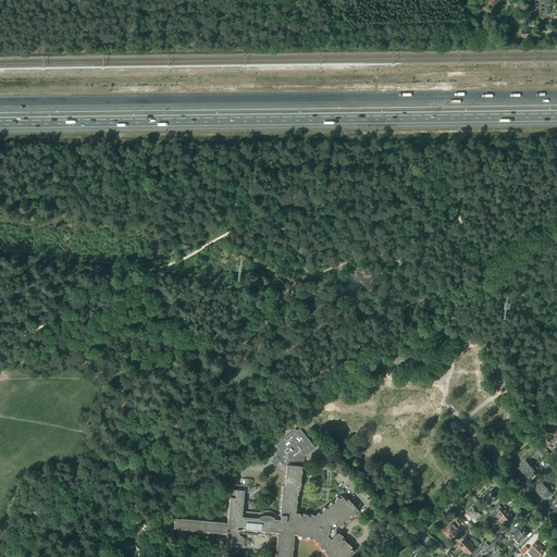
[(553,0),(555,0),(542,0),(542,3),(544,3),(544,5),(545,5),(544,12),(549,13),(551,0),(553,0)]
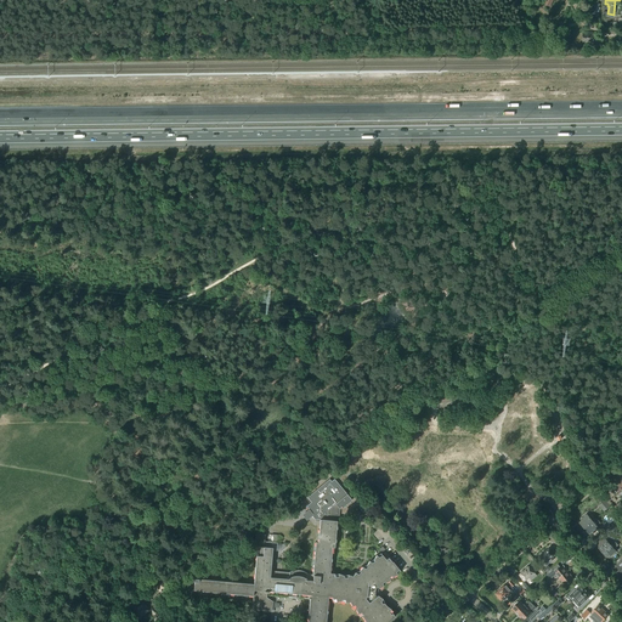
[(594,45),(594,43),(594,34),(583,34),(583,43),(587,43),(587,49),(589,49),(589,43),(592,43),(592,45),(594,45)]
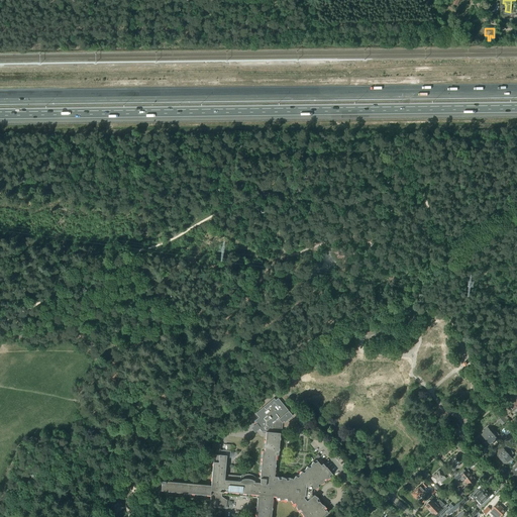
[(153,482),(153,484),(152,491),(159,492),(159,488),(162,489),(161,491),(210,495),(209,506),(221,507),(226,507),(226,500),(221,497),(222,493),(223,493),(223,492),(242,493),(242,497),(246,497),(246,494),(259,495),(259,498),(257,498),(255,516),(271,516),(273,496),(276,496),(276,499),(277,499),(277,497),(279,498),(280,500),(284,500),(284,498),(287,498),(287,501),(291,500),(293,504),(295,503),(297,505),(296,506),(298,510),(300,509),(302,511),(301,512),(303,514),(303,516),(322,516),(328,512),(326,510),(325,510),(323,509),(325,506),(321,504),(319,501),(318,502),(316,500),(318,498),(314,495),(313,496),(311,493),(311,490),(314,488),(315,489),(318,487),(317,485),(319,483),(320,484),(324,483),(323,480),(325,479),(326,480),(330,478),(329,475),(331,474),(332,475),(326,467),(323,463),(321,464),(317,460),(315,462),(313,461),(310,464),(311,466),(309,468),(307,467),(305,470),(305,471),(303,473),(301,471),(299,475),(300,476),(298,478),(296,476),(293,479),(289,478),(289,480),(286,480),(286,479),(282,477),(281,480),(279,479),(279,478),(278,478),(278,477),(275,477),(276,459),(275,459),(276,454),(278,455),(280,434),(282,434),(283,423),(284,422),(292,415),(289,411),(281,402),(279,400),(277,402),(275,400),(257,414),(262,417),(257,421),(259,422),(260,424),(259,425),(264,431),(266,432),(265,450),(263,450),(260,478),(254,477),(253,477),(252,476),(251,475),(249,475),(248,475),(246,475),(245,475),(243,475),(242,475),(241,476),(225,475),(226,457),(230,457),(230,455),(230,451),(224,450),(220,450),(220,444),(212,443),(212,451),(215,451),(215,454),(214,454),(211,486),(166,481),(160,481),(160,483),(153,482)]
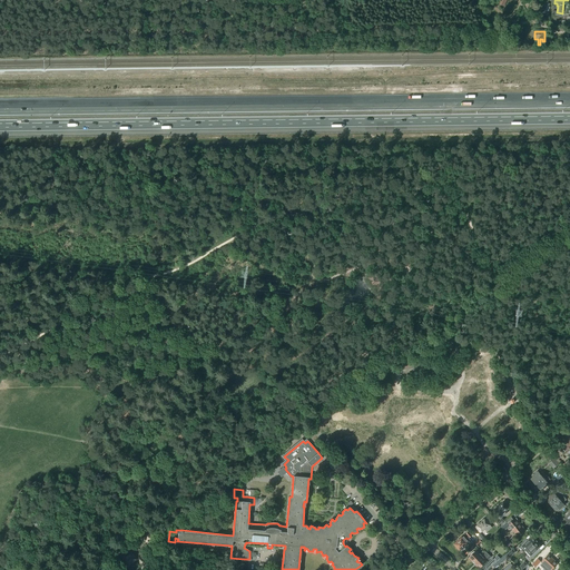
[(553,469),(559,464),(554,459),(549,463),(553,469)]
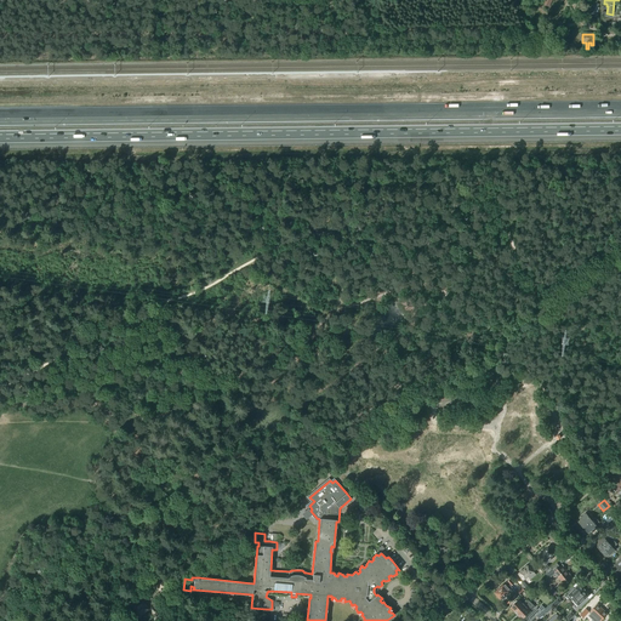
[(592,520),(588,517),(590,516),(587,513),(581,518),(581,517),(580,519),(581,520),(579,522),(584,528),(592,520)]
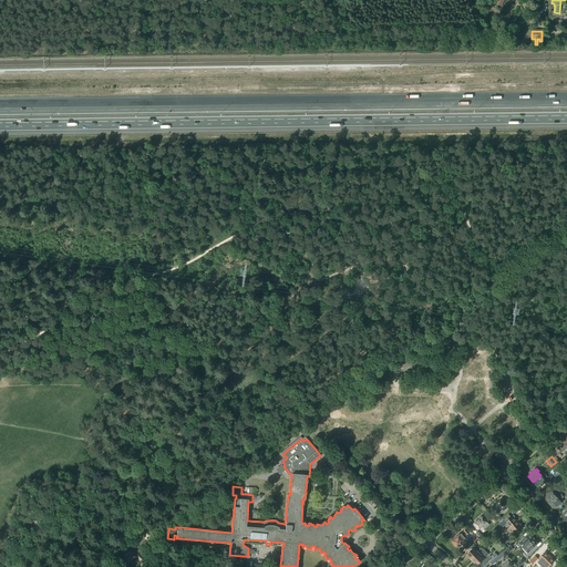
[(543,478),(540,475),(533,482),(537,486),(539,485),(540,486),(542,485),(547,481),(544,477),(543,478)]
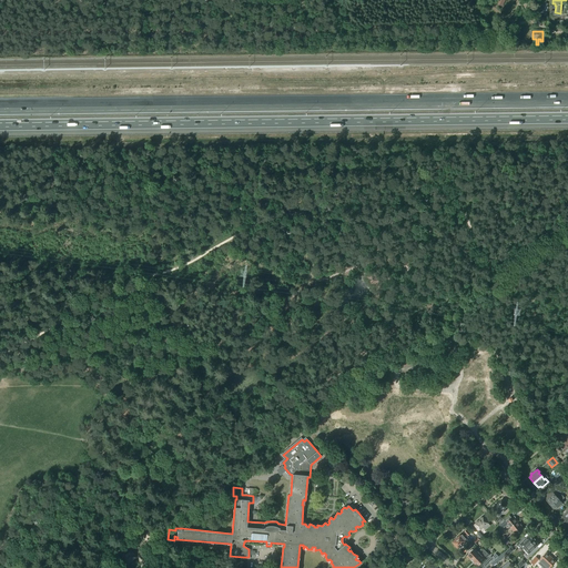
[(559,496),(561,494),(561,493),(561,492),(560,490),(559,490),(558,490),(556,487),(548,495),(548,494),(546,496),(547,497),(546,498),(550,504),(559,496)]
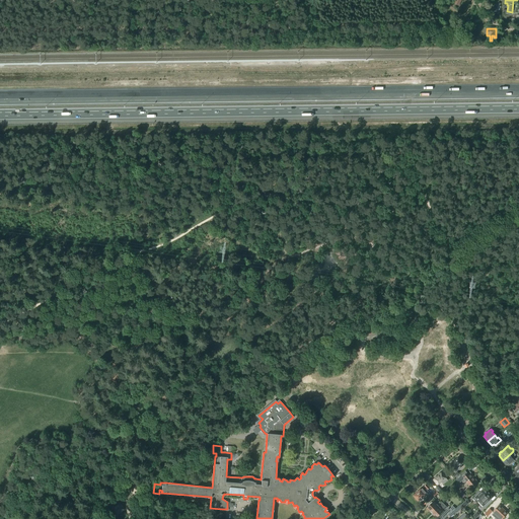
[(513,456),(511,453),(503,460),(506,464),(508,463),(509,464),(511,463),(510,463),(515,459),(513,457),(515,456),(514,455),(513,456)]
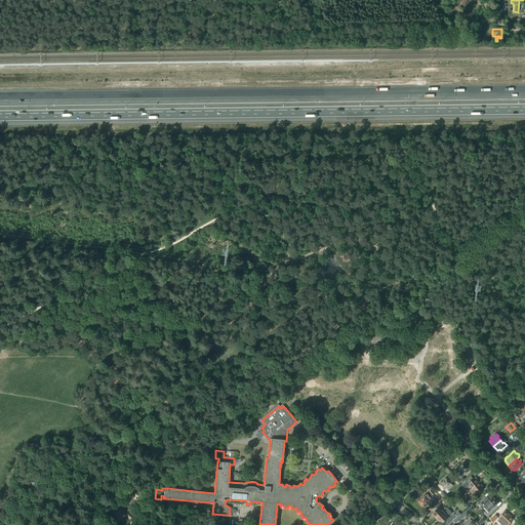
[(468,469),(463,463),(459,467),(459,466),(457,468),(457,469),(455,471),(458,475),(459,474),(461,476),(468,471),(467,470),(468,469)]
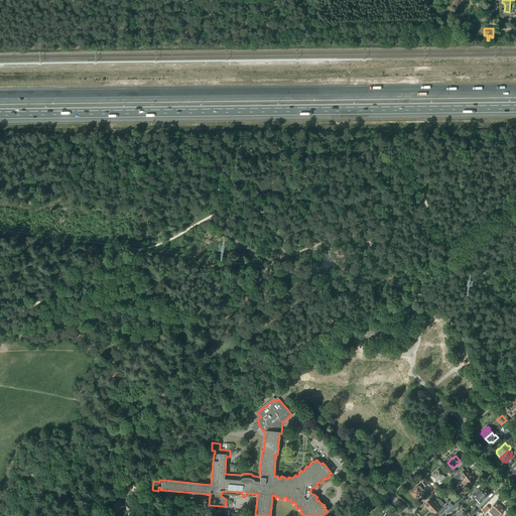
[(440,482),(445,478),(443,475),(444,474),(439,469),(430,477),(435,482),(438,479),(440,482)]
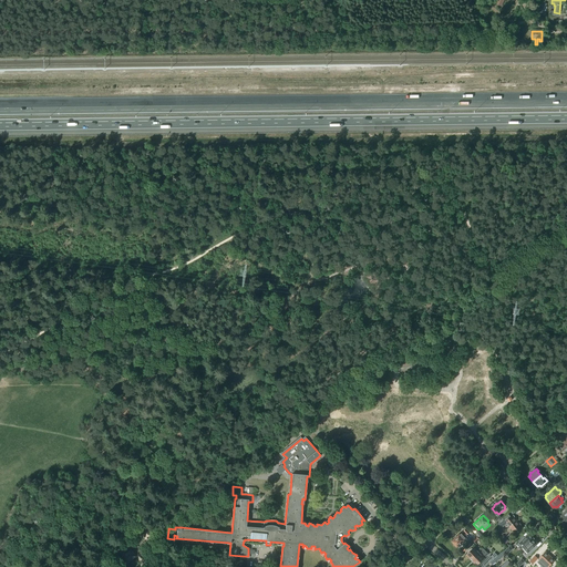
[(514,517),(512,516),(505,521),(503,518),(498,522),(501,525),(504,523),(505,525),(507,523),(509,526),(517,521),(515,517),(514,517)]
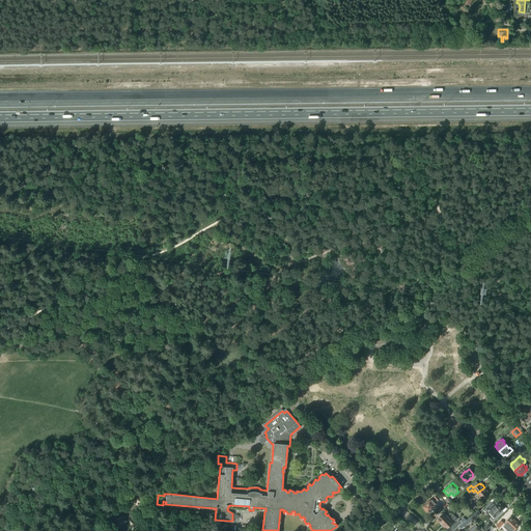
[(482,500),(488,495),(486,492),(487,491),(484,487),(477,493),(476,494),(482,500)]
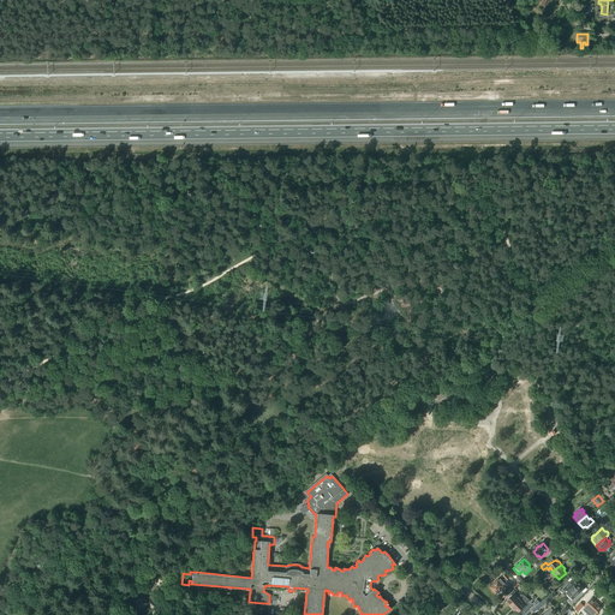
[(166,585),(167,580),(167,575),(162,574),(154,580),(157,585),(166,585)]
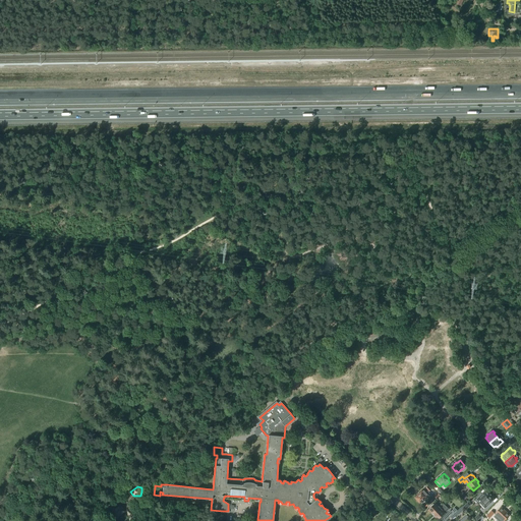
[(431,489),(428,486),(424,489),(415,498),(417,500),(417,501),(418,502),(419,502),(420,503),(422,501),(423,500),(424,501),(427,499),(424,495),(426,493),(428,490),(429,491),(431,489)]
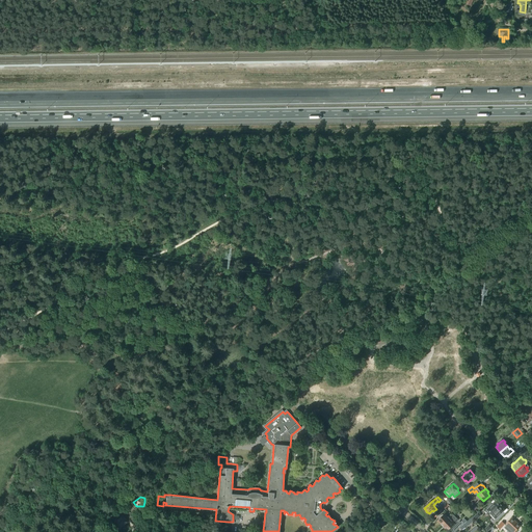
[(498,502),(497,501),(485,511),(487,513),(488,512),(490,514),(501,505),(500,504),(501,504),(498,501),(498,502)]
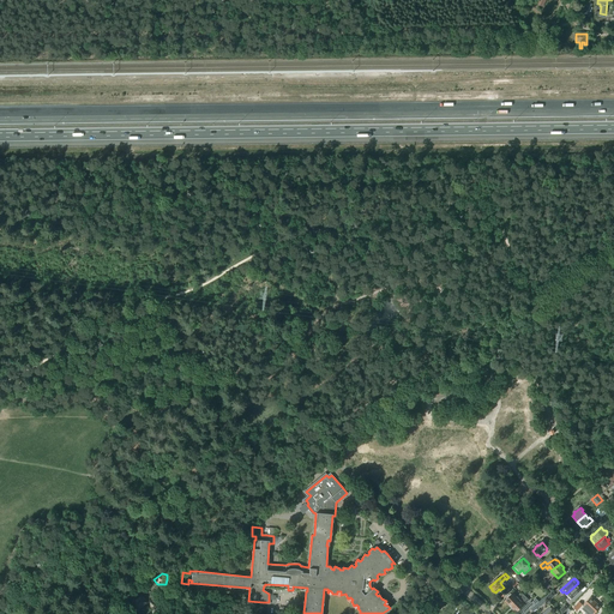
[(570,602),(582,589),(581,588),(582,587),(578,583),(566,594),(566,595),(569,597),(567,600),(570,602)]
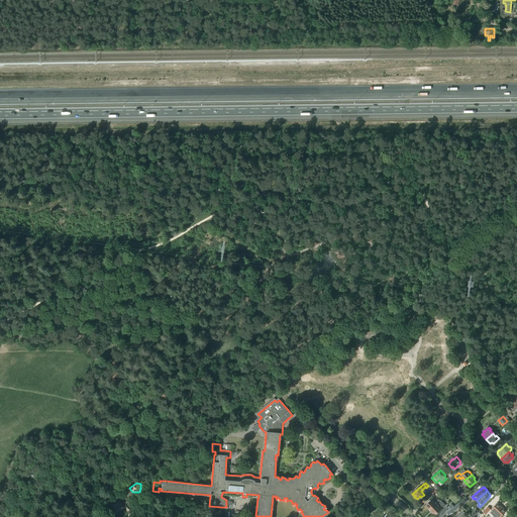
[(432,500),(425,506),(426,507),(426,508),(427,509),(428,509),(430,511),(437,505),(439,503),(441,501),(439,500),(437,502),(435,503),(432,500)]
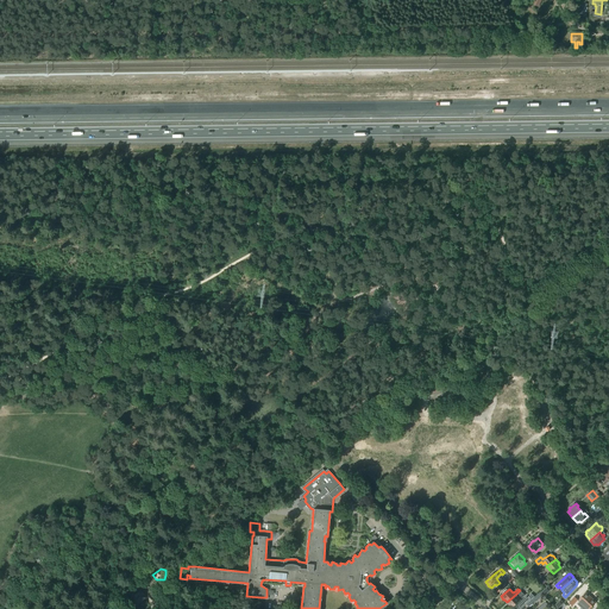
[(143,594),(140,590),(136,592),(131,597),(133,601),(135,601),(137,604),(143,601),(142,600),(145,597),(143,594)]
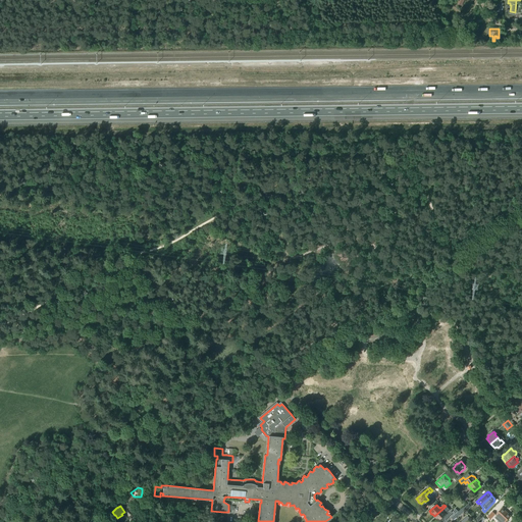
[(441,510),(434,516),(436,518),(437,520),(438,520),(450,511),(447,508),(446,506),(444,508),(441,510)]
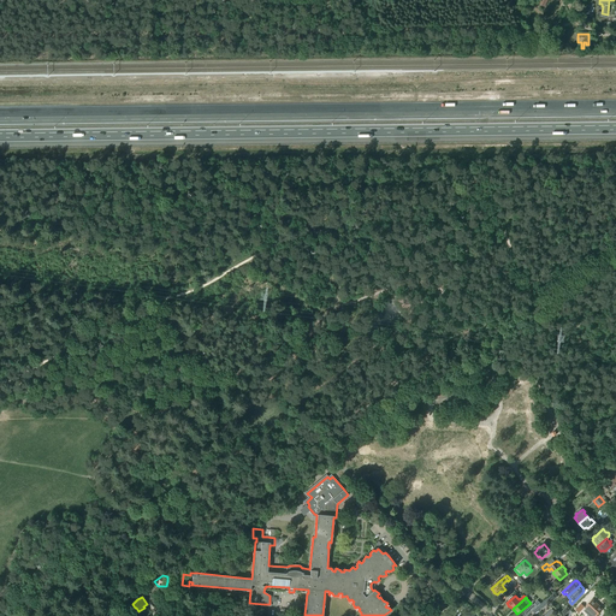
[(535,614),(550,602),(548,599),(533,611),(535,614)]
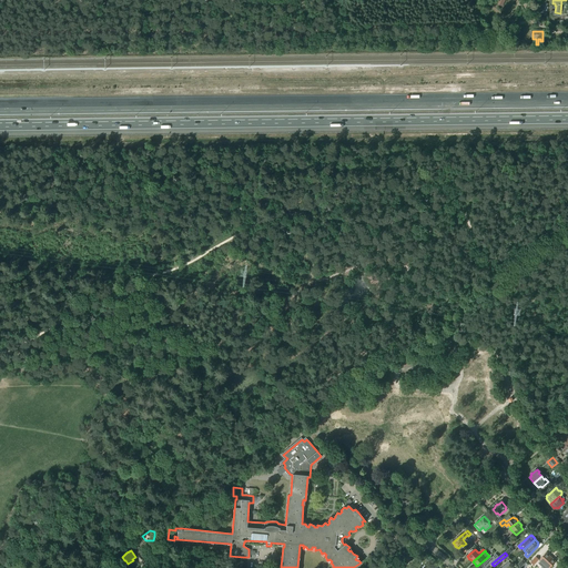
[(541,567),(549,567),(556,561),(547,554),(539,561),(540,561),(538,564),(541,567)]
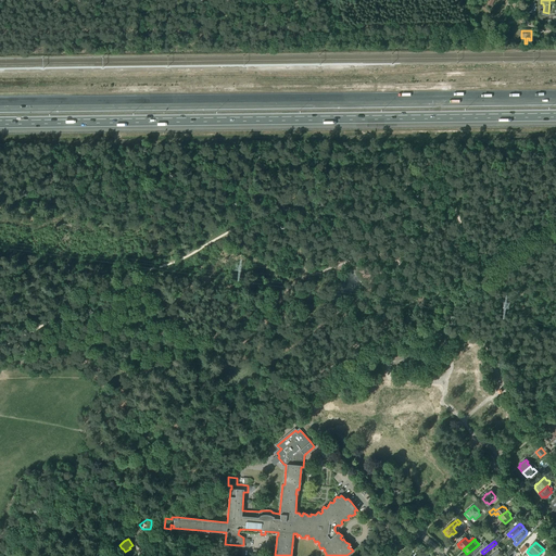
[(480,545),(471,554),(472,555),(475,555),(481,552),(483,548),(481,546),(480,545)]
